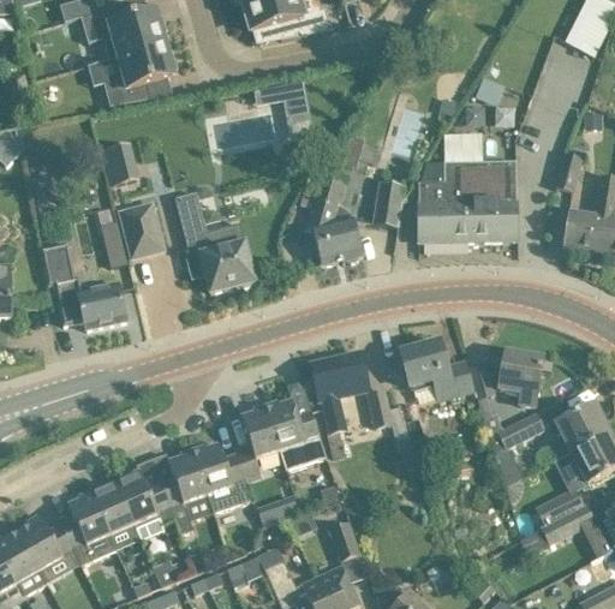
[(0,0),(0,13),(16,12),(15,7),(12,0),(0,0)]
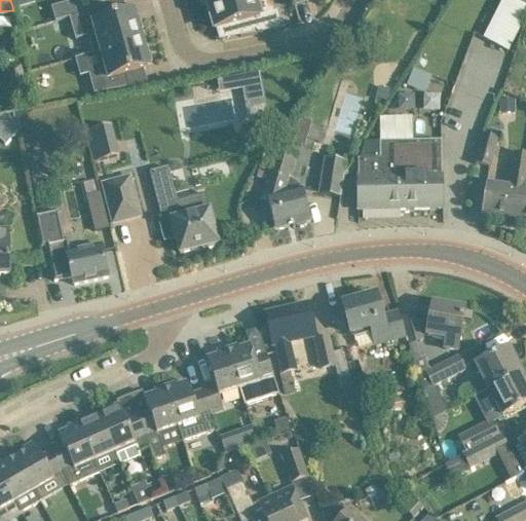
[(81,11),(78,0),(66,0),(51,4),(55,19),(69,14),(81,11)]
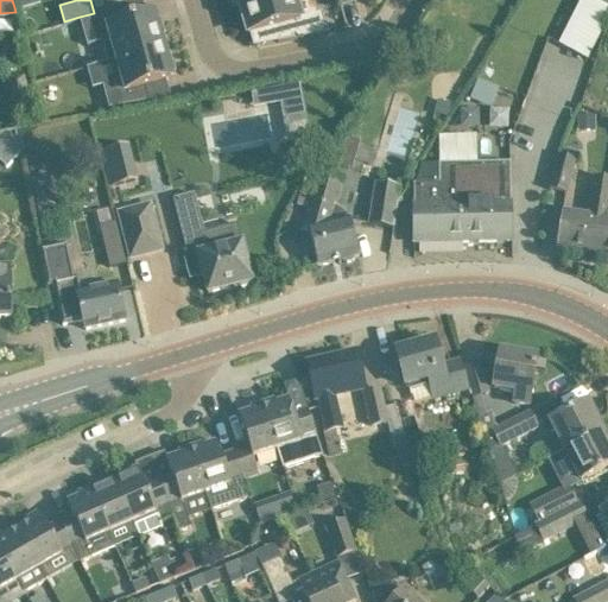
[(327,30),(322,10),(301,16),(296,0),(253,0),(240,4),(240,5),(247,31),(273,24),(278,39),(327,30)]
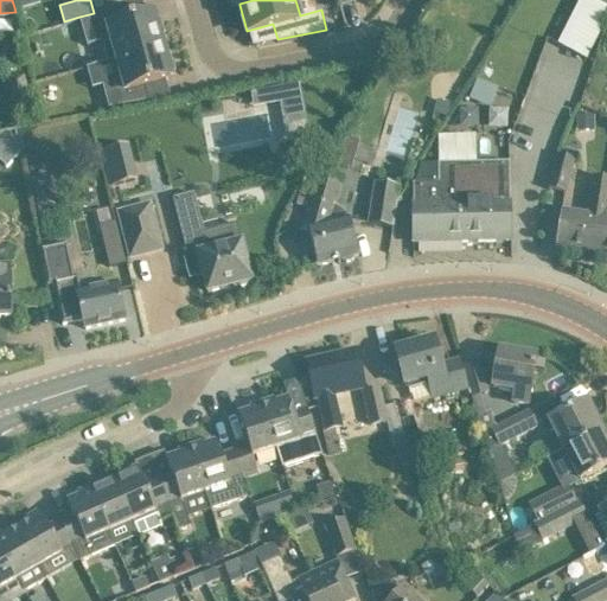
[(606,2),(601,0),(582,0),(561,39),(585,52),(606,11),(606,2)]
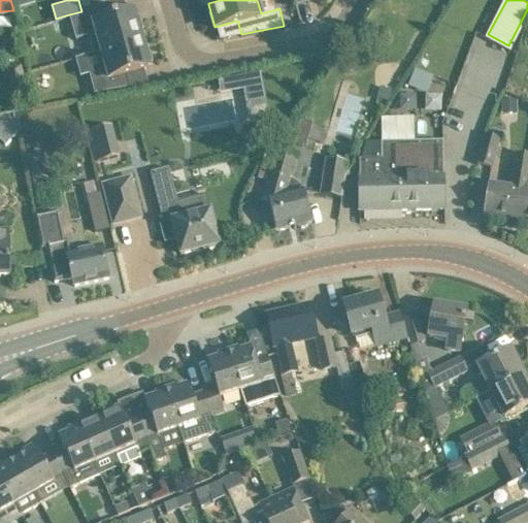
[(135,12),(134,9),(103,18),(100,6),(81,11),(69,14),(75,37),(89,33),(94,51),(142,37),(140,29),(143,26),(140,13),(135,12)]
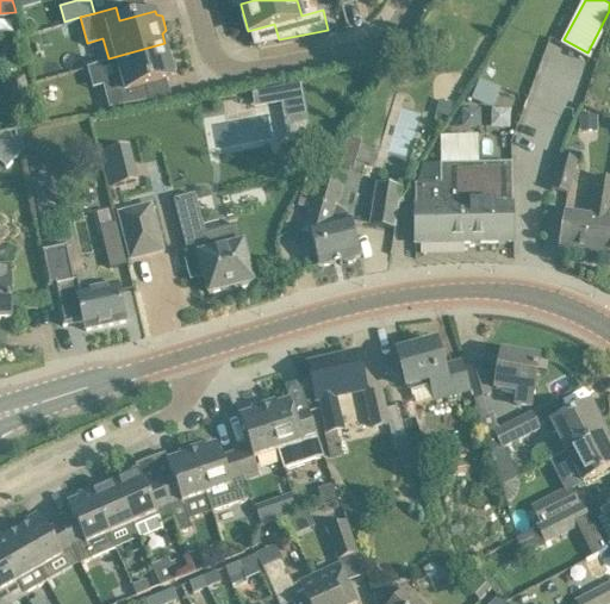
[(167,53),(165,43),(109,58),(113,79),(103,82),(110,105),(149,98),(144,82),(173,75),(173,70),(176,68),(173,53),(167,53)]
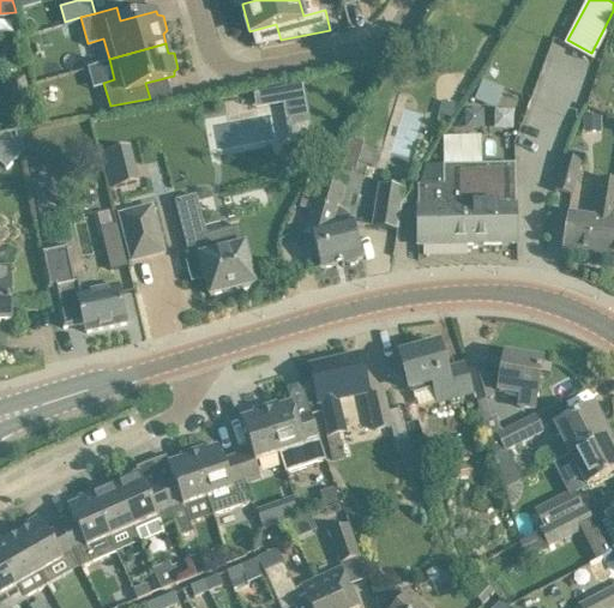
[(283,82),(271,83),(276,106),(288,103),(283,82)]
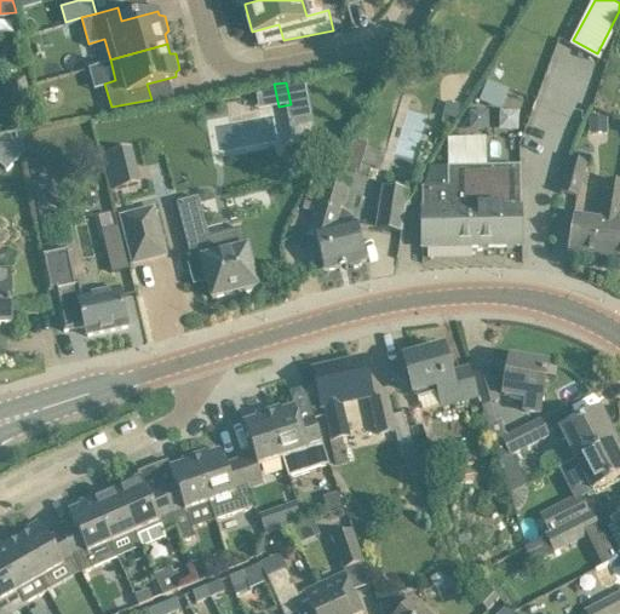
[(460,125),(474,133),(497,99),(483,90),(460,125)]
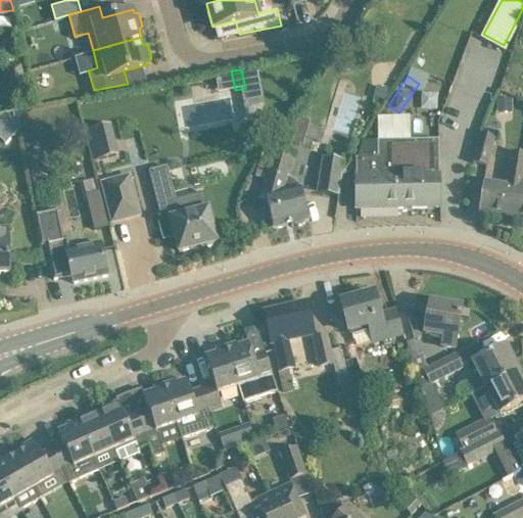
[(377,83),(373,94),(384,98),(388,86),(377,83)]
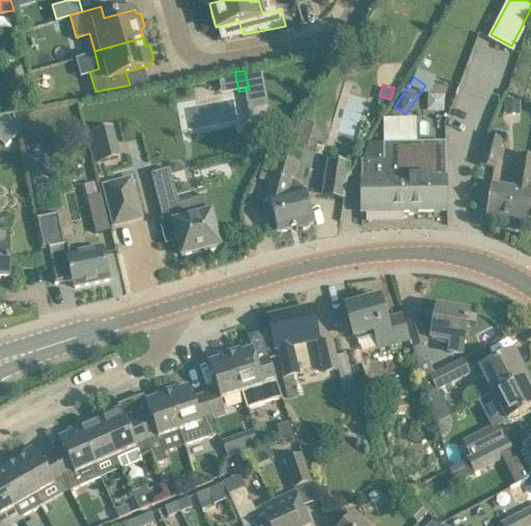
[(505,98),(505,111),(520,111),(521,98),(505,98)]
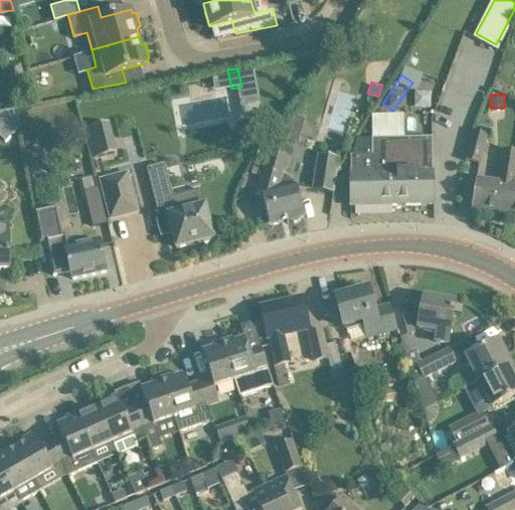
[(17,108),(0,110),(0,133),(6,139),(20,124),(17,108)]
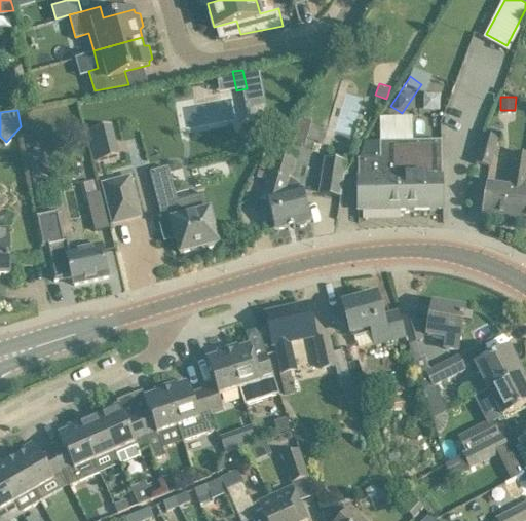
[(288,137),(301,142),(310,119),(297,114),(288,137)]
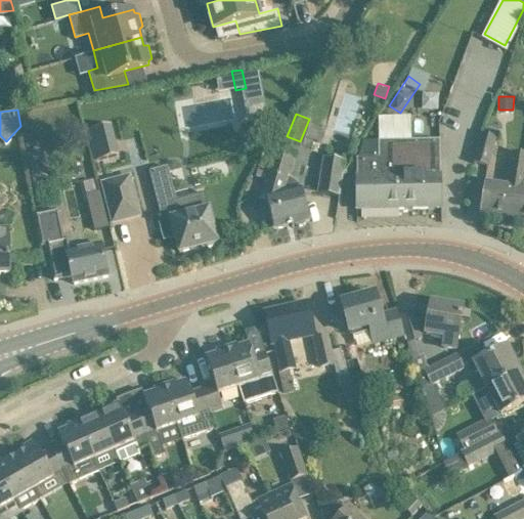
[(487,164),(496,135),(481,131),(473,160),(487,164)]
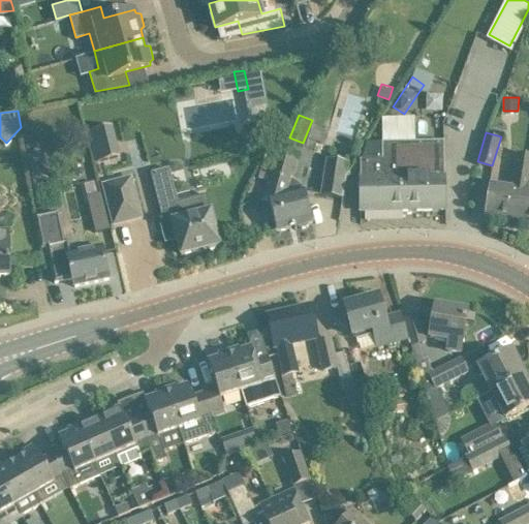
[(445,207),(444,154),(444,137),(382,139),(382,155),(360,156),(361,208),(445,207)]
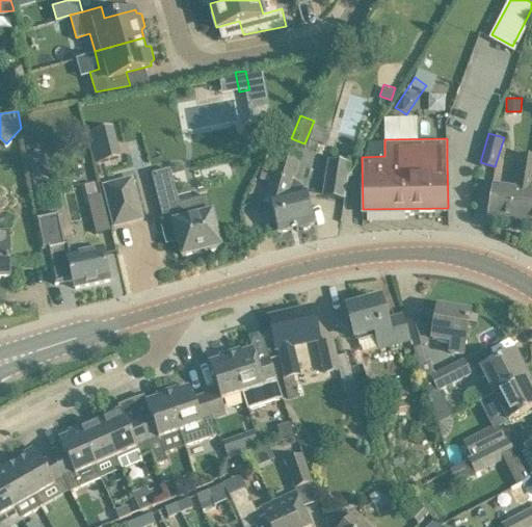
[(299,180),(297,179),(303,154),(281,147),(264,200),(270,198),(278,230),(314,221),(307,189),(304,189),(304,188),(303,185),(302,183),(299,180)]
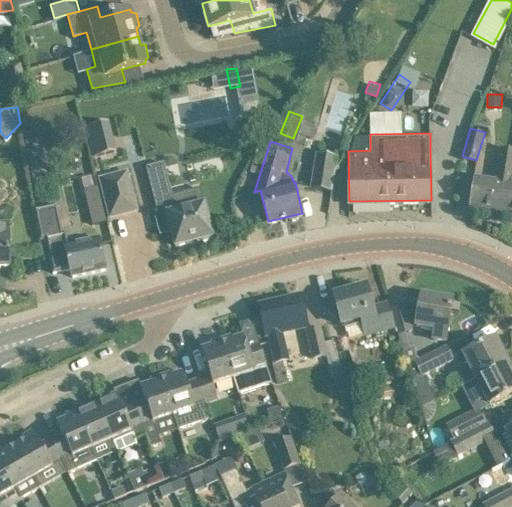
[(39,162),(38,155),(44,154),(42,143),(25,146),(27,164),(39,162)]
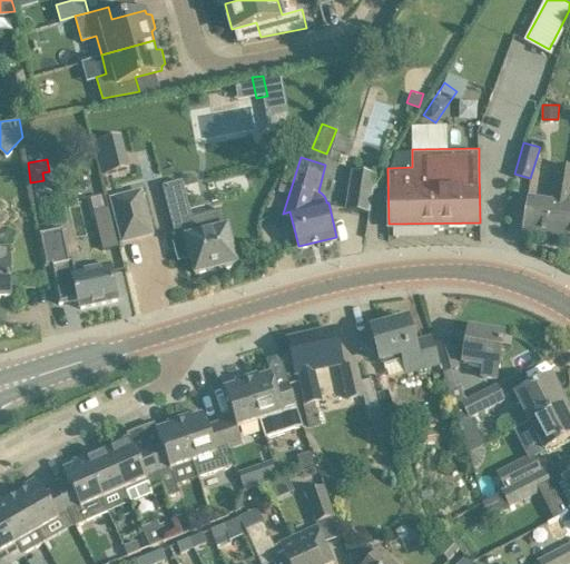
[(568,195),(569,193),(569,164),(557,161),(553,199),(527,196),(522,229),(561,236),(568,195)]
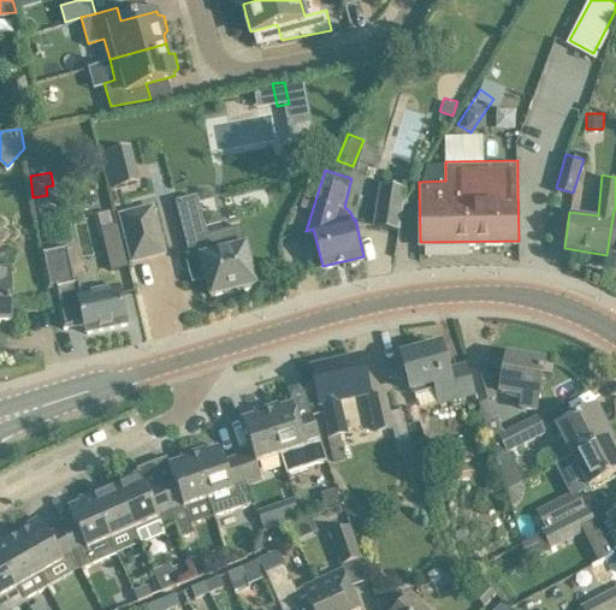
[(400,227),(406,187),(379,182),(372,224),(400,227)]
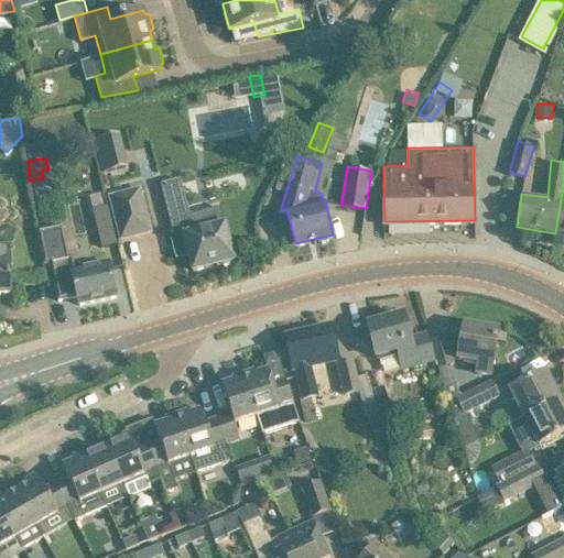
[(190,211),(181,179),(180,176),(162,179),(175,233),(171,234),(175,255),(188,252),(193,269),(235,258),(226,223),(220,204),(190,211)]
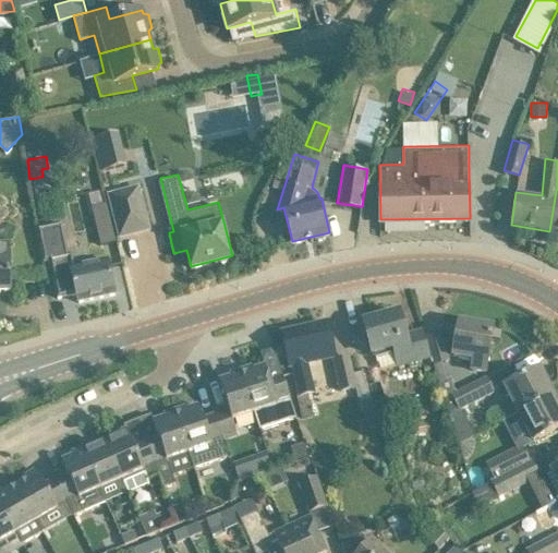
[(136,182),(109,190),(121,232),(148,225),(136,182)]
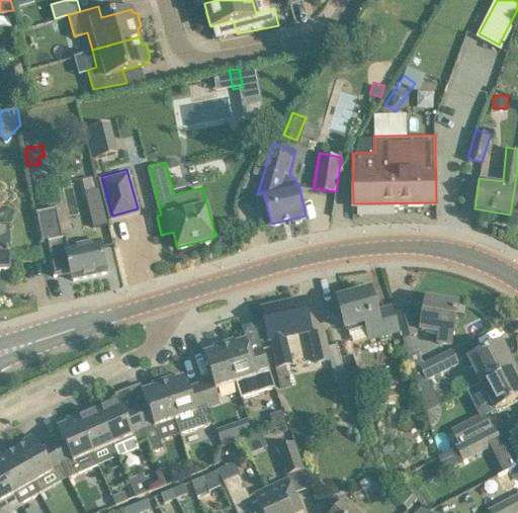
[(67,248),(65,236),(58,203),(34,208),(40,241),(47,240),(54,273),(71,270),(73,277),(106,270),(100,241),(67,248)]
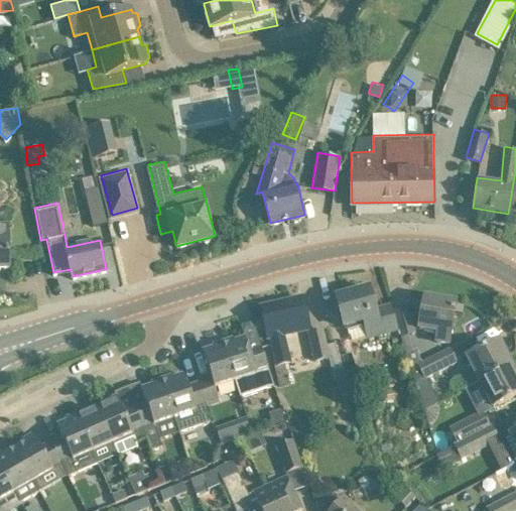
[(107,222),(103,207),(89,211),(93,226),(107,222)]
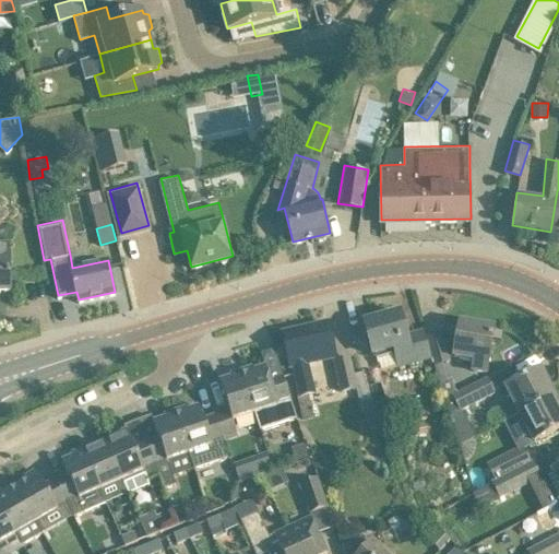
[(0,287),(10,289),(9,258),(8,258),(8,242),(0,240),(0,287)]
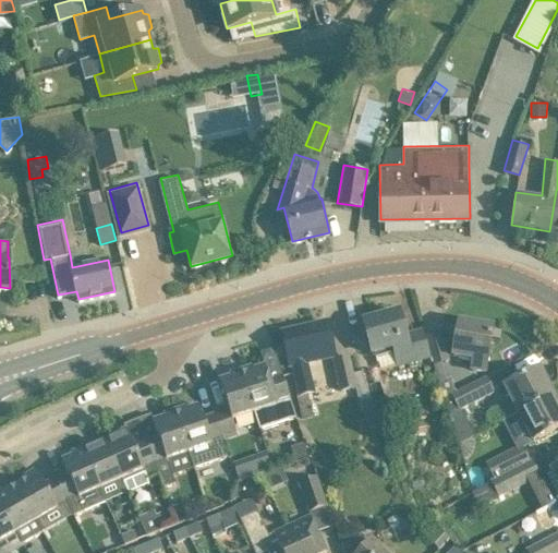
[(428,355),(427,349),(422,328),(405,333),(399,310),(363,320),(368,341),(372,351),(393,346),(398,363),(428,355)]
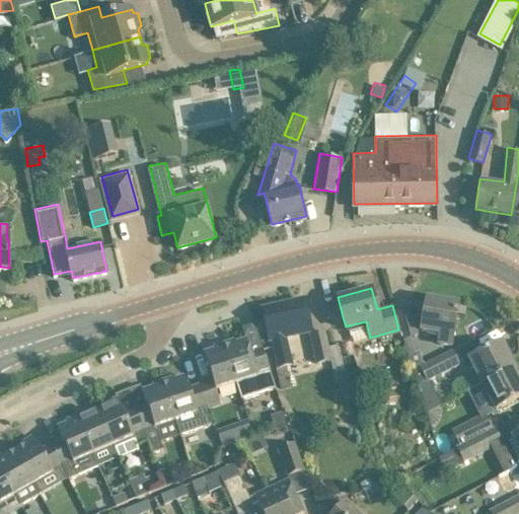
[(311,329),(308,316),(304,297),(263,306),(270,339),(272,339),(278,365),(291,362),(285,336),(311,329)]
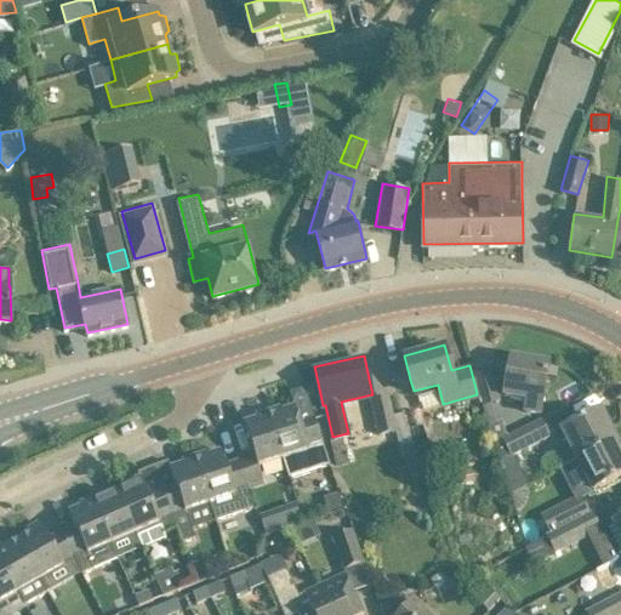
[(540,410),(545,387),(548,363),(511,356),(503,393),(527,397),(525,408),(540,410)]
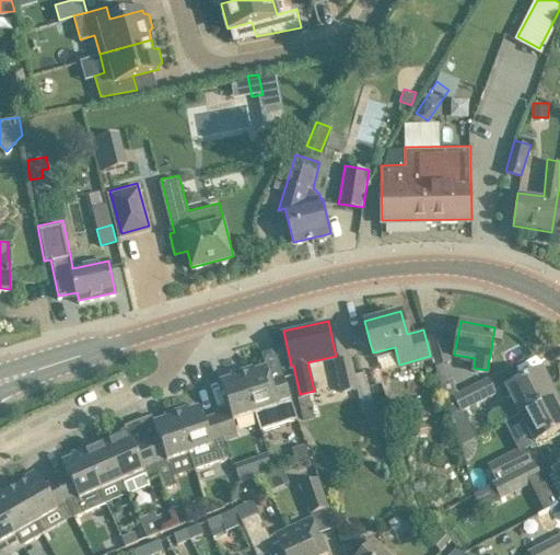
[(442,332),(428,335),(435,362),(450,359),(442,332)]
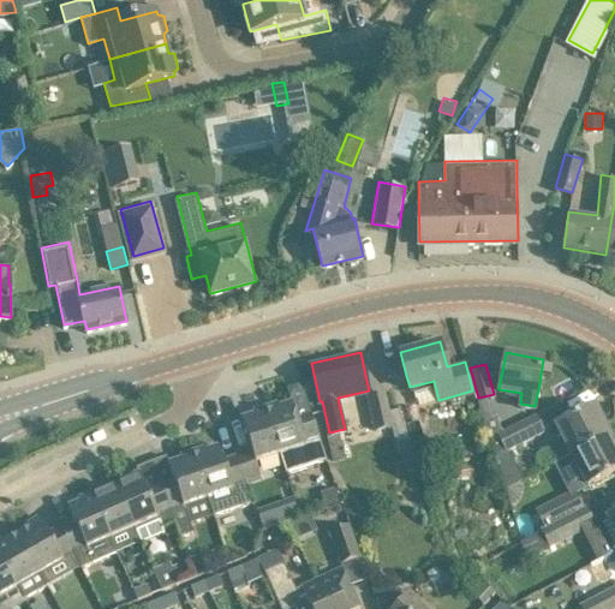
[(372,430),(392,425),(384,392),(365,395),(372,430)]
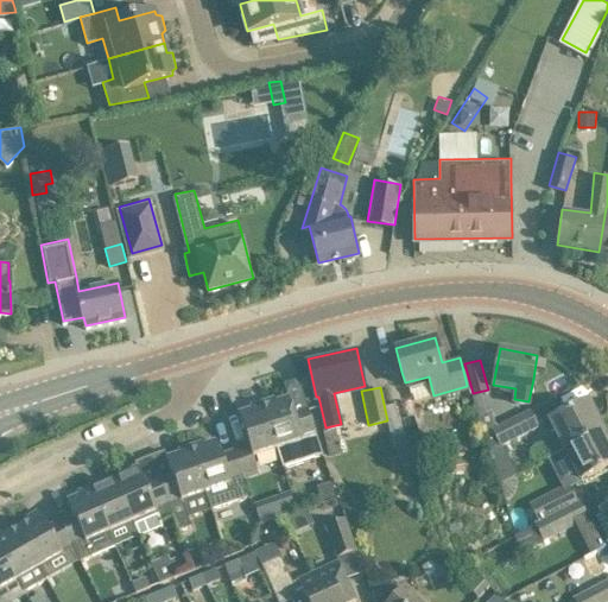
[(323,452),(315,426),(308,404),(293,409),(289,394),(270,400),(268,397),(263,399),(277,445),(284,464),(323,452)]
